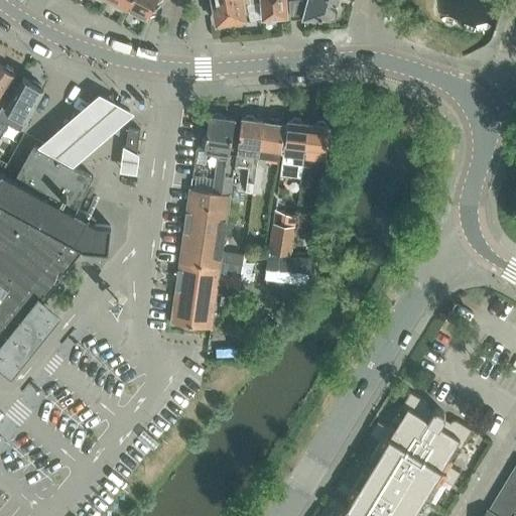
[(130,0),(127,7),(148,18),(156,0),(130,0)]
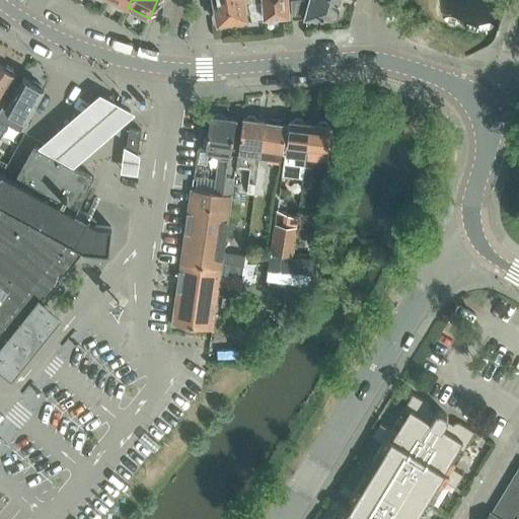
[(263,0),(213,0),(214,0),(215,10),(213,13),(214,19),(217,22),(218,24),(250,18),(247,3),(263,1),(263,0)]
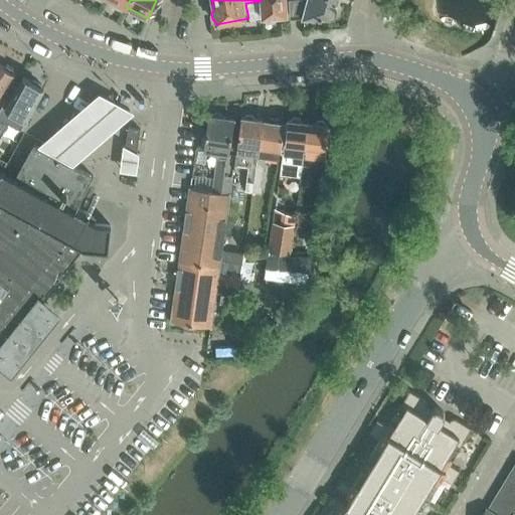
[(261,0),(261,1),(263,17),(265,17),(268,20),(275,19),(277,16),(286,15),(287,15),(285,0),(261,0)]
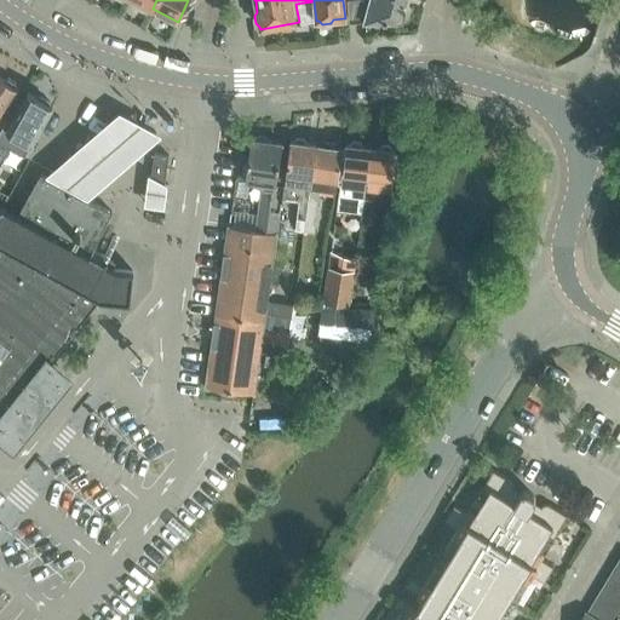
[(403,0),(350,0),(350,22),(402,18),(405,9),(403,4),(403,0)]
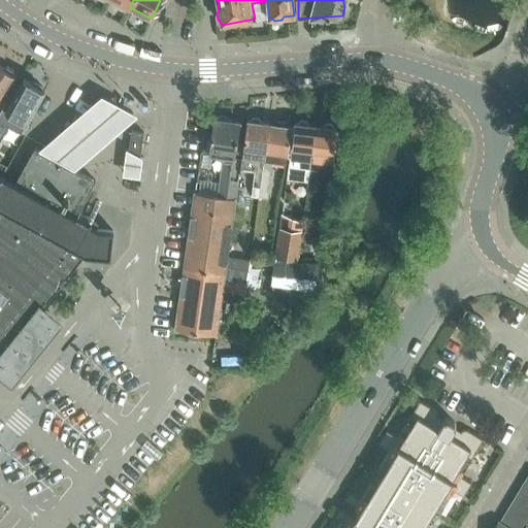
[(3,68),(0,65),(0,98),(15,76),(14,75),(13,71),(7,67),(3,68)]
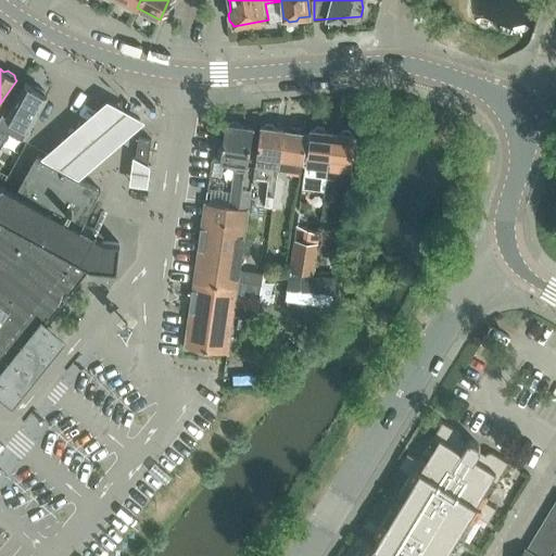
[(24,83),(12,105),(9,103),(0,118),(0,149),(9,134),(22,140),(28,129),(47,96),(43,93),(45,92),(36,87),(35,89),(24,83)]
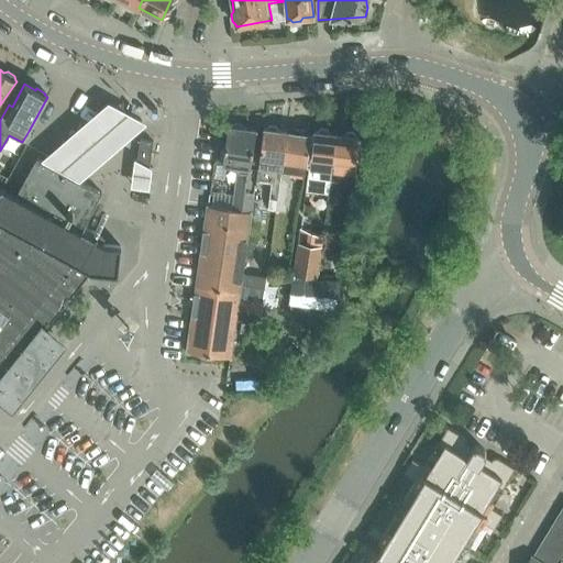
[(252,211),(258,167),(252,166),(256,130),(243,129),(241,125),(234,124),(232,127),(228,127),(225,146),(222,148),(221,156),(223,159),(223,164),(239,167),(240,170),(239,170),(232,208),(252,211)]
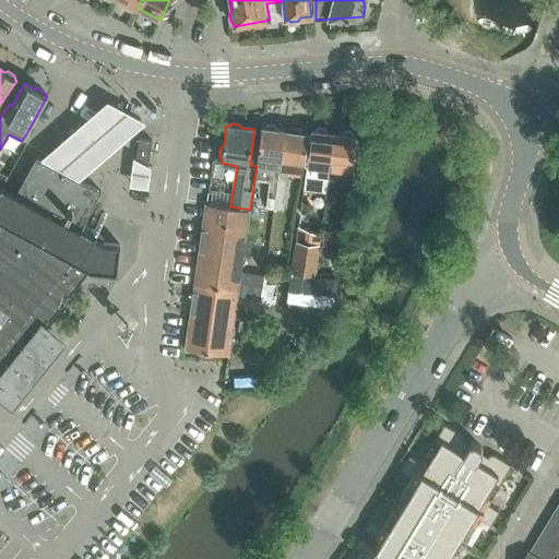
[(274,207),(284,130),(276,129),(274,126),(269,126),(266,128),(262,128),(254,180),(269,181),(265,207),(274,207)]
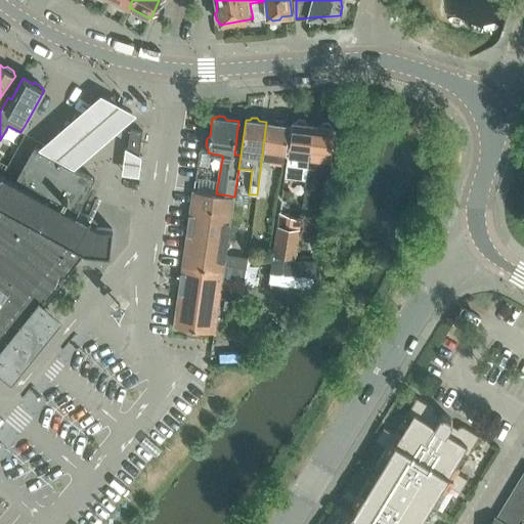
[(288,156),(285,176),(306,179),(313,125),(306,124),(305,121),(299,120),(297,123),(293,122),(292,126),(288,156)]
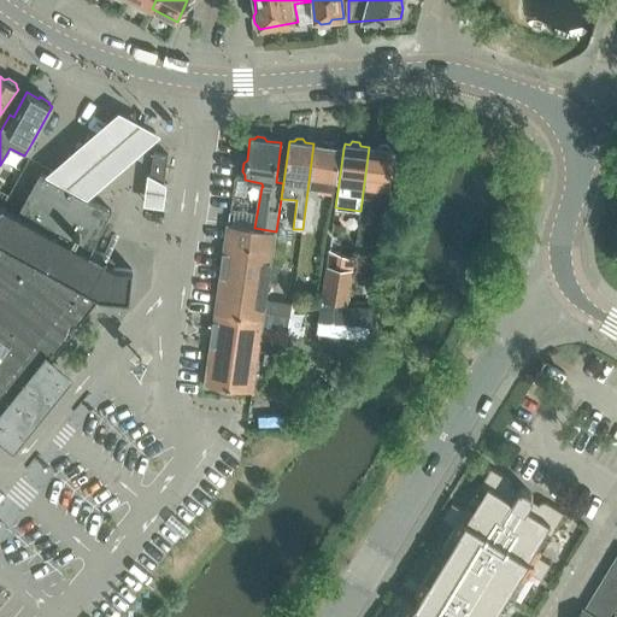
[(333,187),(339,147),(335,147),(333,144),(325,142),(323,145),(313,144),(303,229),(312,231),(318,186),(333,187)]
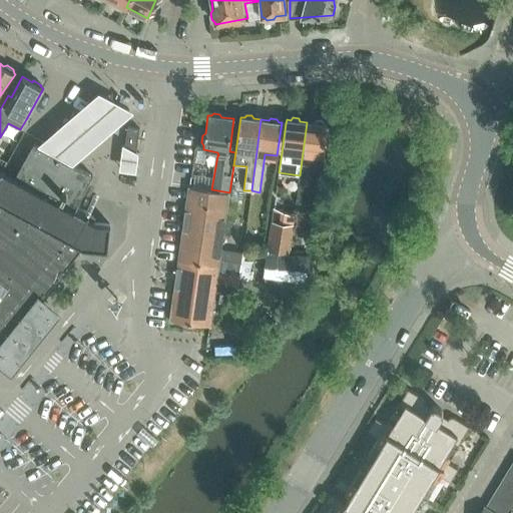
[(299,178),(299,180),(307,181),(309,166),(322,167),(323,158),(328,124),(325,124),(323,121),(318,120),(316,123),(307,122),(300,175),(299,178)]
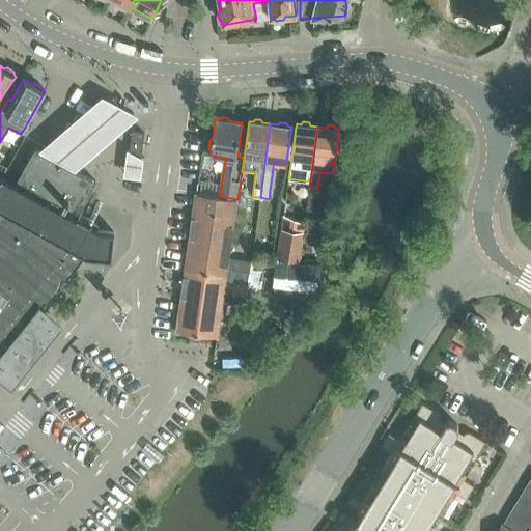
[(36,148),(34,146),(32,149),(33,150),(14,184),(1,177),(0,179),(0,363),(22,335),(34,345),(71,299),(58,289),(84,255),(112,258),(113,231),(106,231),(115,216),(100,207),(85,230),(72,222),(108,160),(48,128),(36,148)]
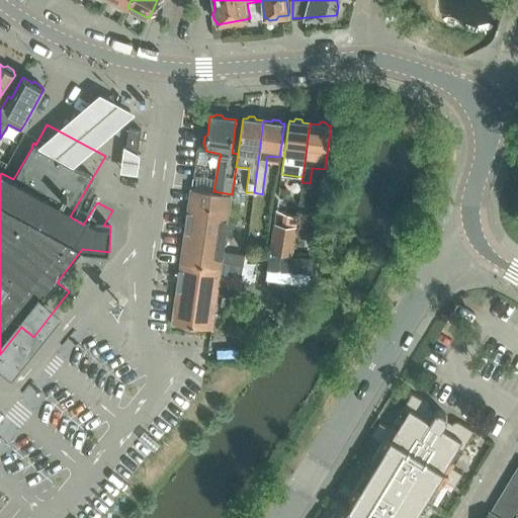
[(138,155),(140,141),(141,131),(128,128),(125,149),(138,155)]
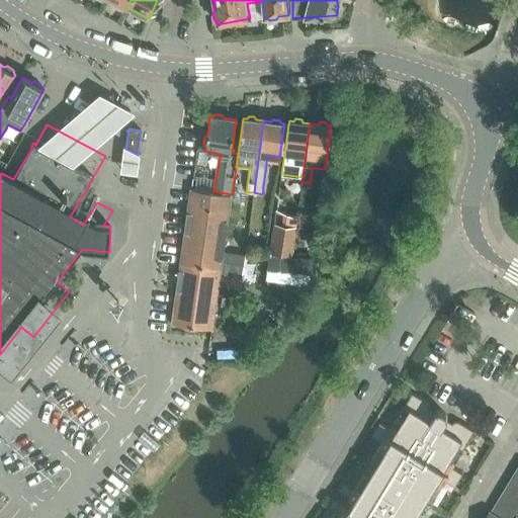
[(222,269),(232,194),(213,191),(191,188),(173,324),(211,329),(222,269)]
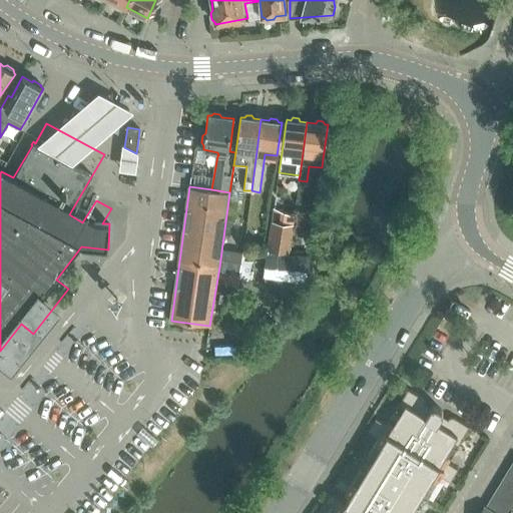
[(274,208),(272,222),(293,225),(294,215),(274,208)]
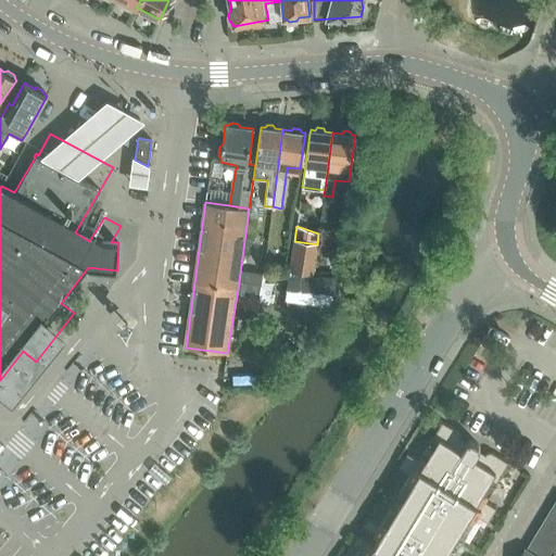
[(294,241),(290,270),(291,270),(313,273),(317,244),(294,241)]
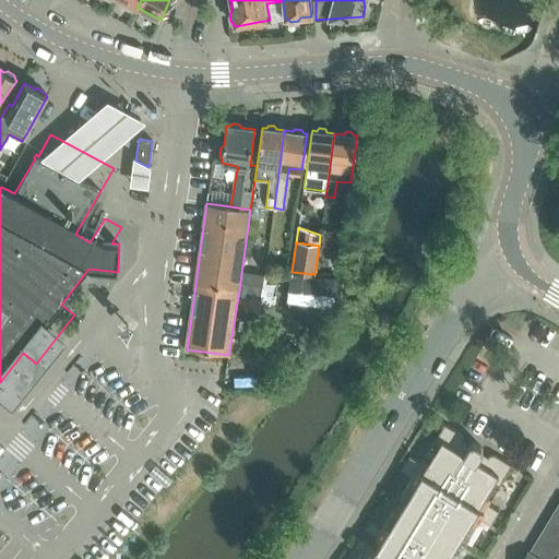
[(289,284),(286,301),(292,302),(292,305),(292,307),(292,309),(293,312),(295,316),(296,318),(299,320),(301,321),(305,322),(307,323),(311,323),(313,323),(318,322),(319,321),(322,320),(324,318),(325,316),(326,313),(328,311),(329,309),(330,305),(334,306),(337,278),(313,278),(314,274),(293,272),(292,278),(290,278),(289,284)]
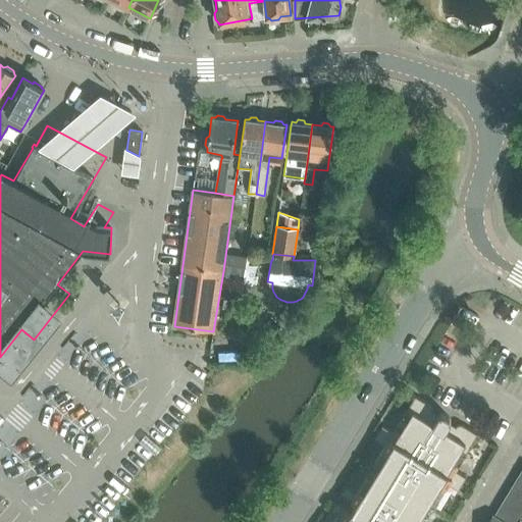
[(423,521),(448,484),(458,490),(466,478),(455,471),(477,434),(463,425),(461,425),(460,425),(458,425),(457,426),(456,427),(451,435),(446,431),(451,423),(451,421),(451,420),(451,419),(450,418),(449,417),(445,414),(442,414),(440,414),(439,414),(438,415),(437,416),(433,424),(427,420),(432,412),(432,411),(432,410),(432,409),(432,408),(431,406),(430,406),(415,397),(393,433),(382,426),(374,439),(385,446),(356,493),(345,487),(341,494),(351,501),(347,509),(335,503),(330,510),(342,517),(337,521),(423,521)]
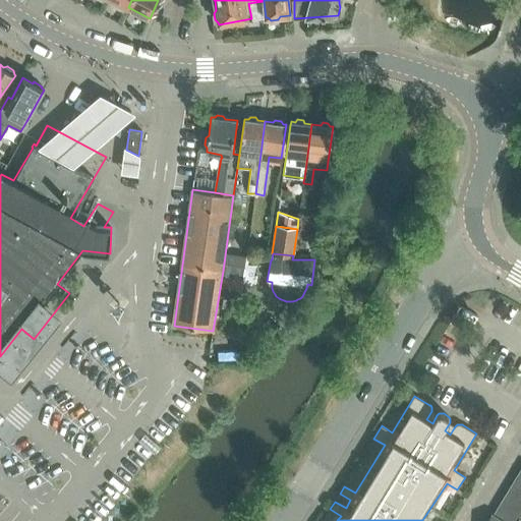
[(520,489),(520,474),(518,473),(512,483),(520,489)]
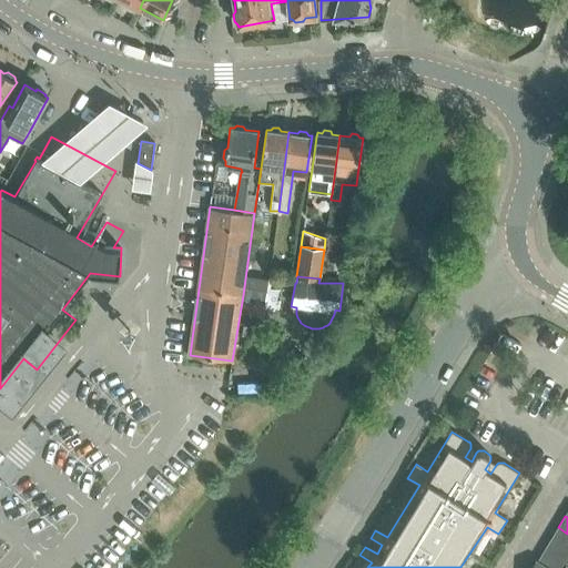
[(567,549),(567,534),(558,527),(550,539),(567,549)]
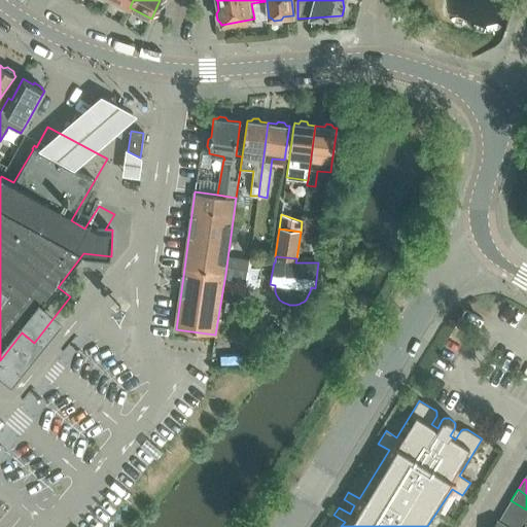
[(526,523),(526,521),(526,510),(511,500),(504,511),(526,523)]
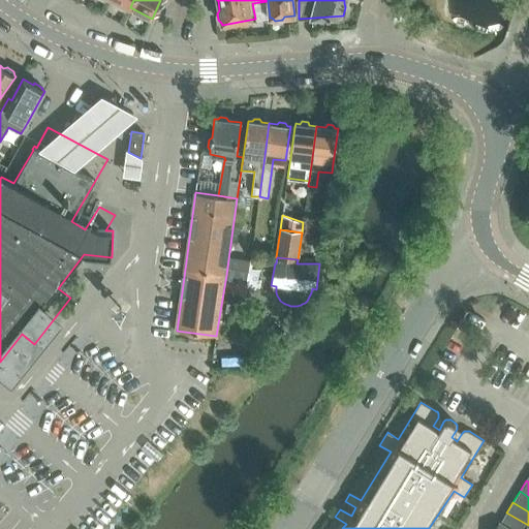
[(506,512),(500,523),(509,528),(525,528),(528,525),(506,512)]
